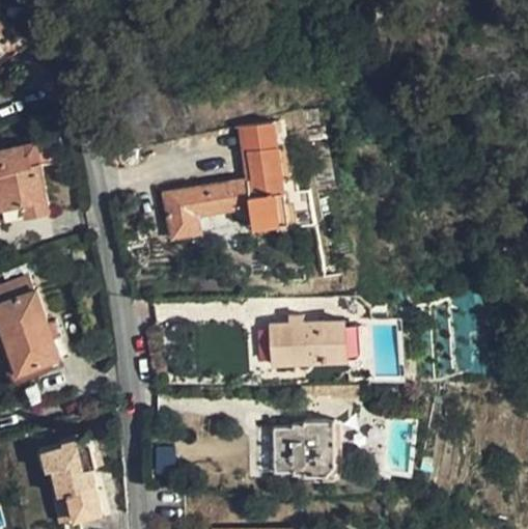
[(0,11),(0,30),(9,25),(0,11)]
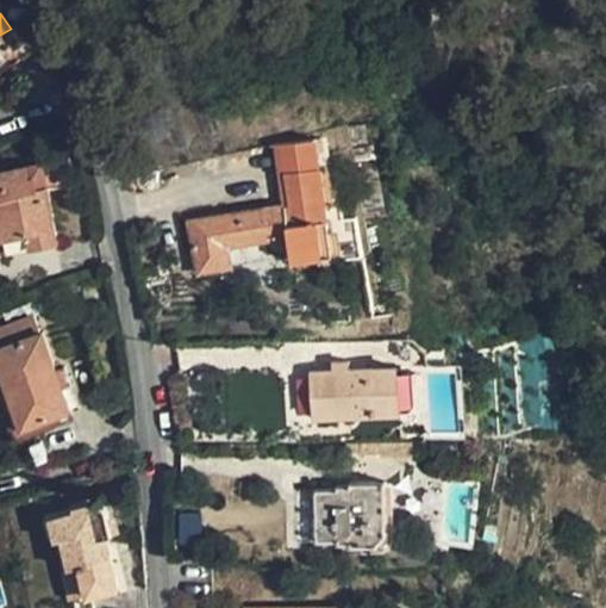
[(0,61),(11,54),(0,38),(0,61)]
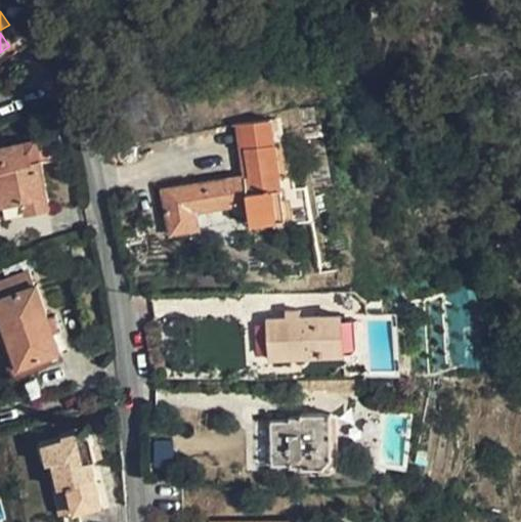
[(243,123),(247,147),(273,144),(269,119),(243,123)]
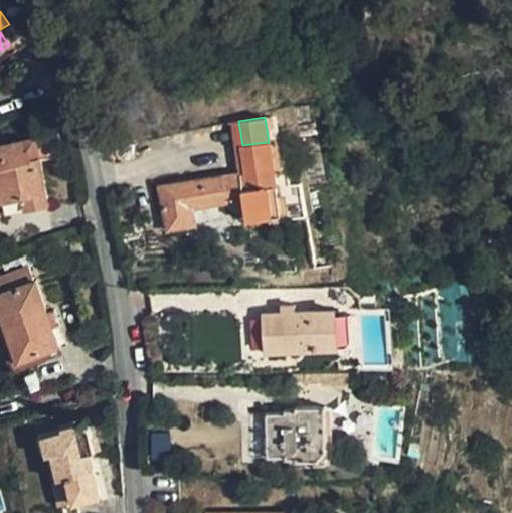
[(0,170),(14,168),(22,210),(47,205),(42,185),(44,185),(34,139),(0,145),(0,170)]
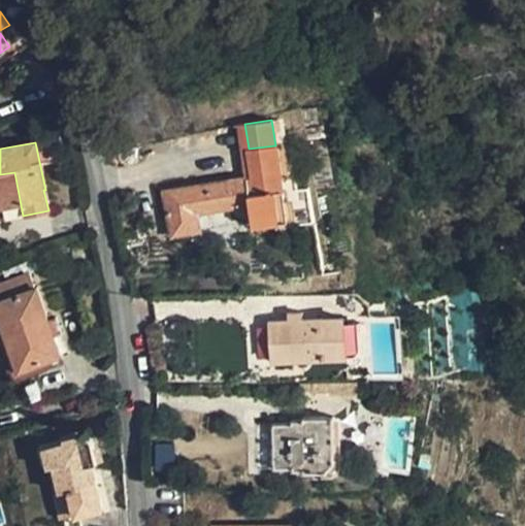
[(253,176),(189,188),(161,193),(170,238),(200,231),(198,217),(250,206),(252,225),(252,227),(286,222),(275,145),(249,149),(253,176)]
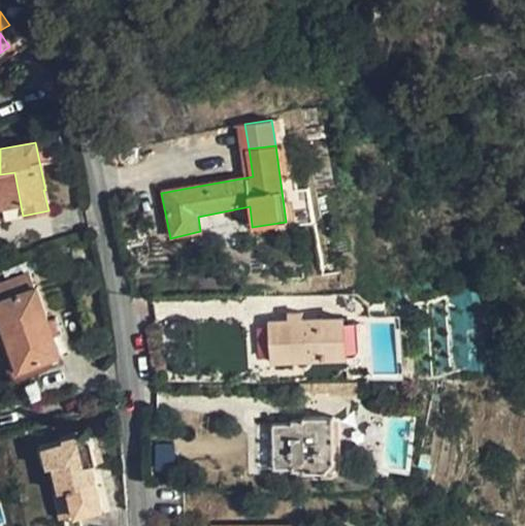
[(0,220),(23,216),(14,172),(0,174),(0,220)]
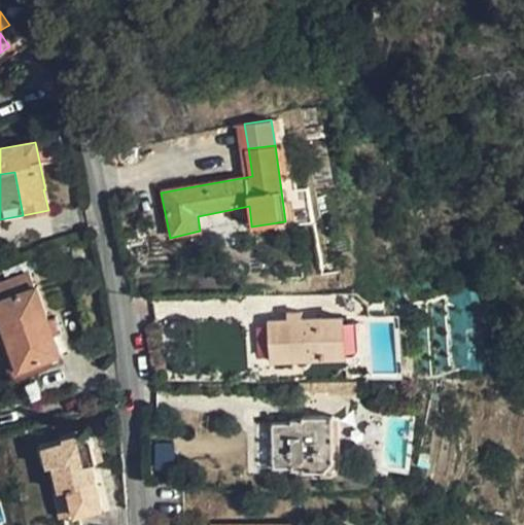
[(159,179),(161,193),(188,187),(186,174),(159,179)]
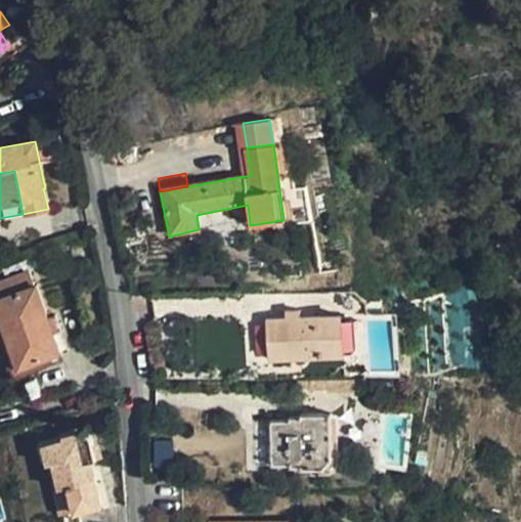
[(197,215),(199,229),(200,231),(250,223),(248,205),(197,215)]
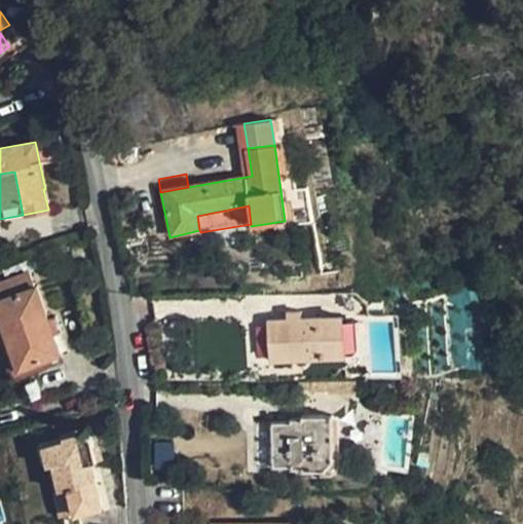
[(50,336),(45,322),(33,289),(0,300),(0,321),(17,370),(58,356),(50,336)]
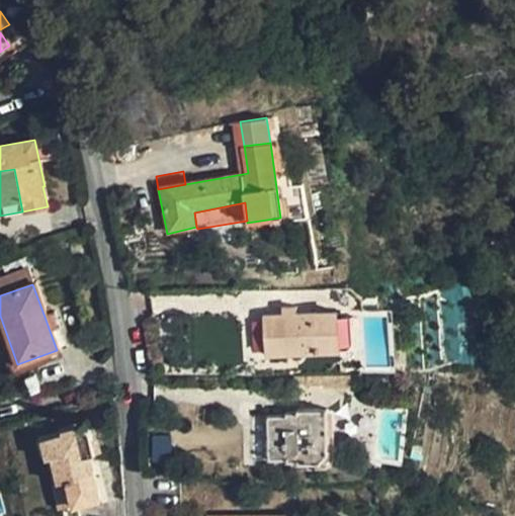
[(279,308),(280,317),(296,315),(295,306),(279,308)]
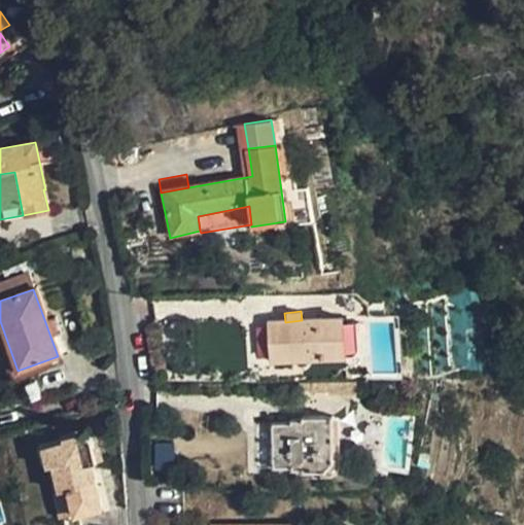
[(342,317),(302,320),(285,322),(268,323),(271,362),(345,356),(342,317)]
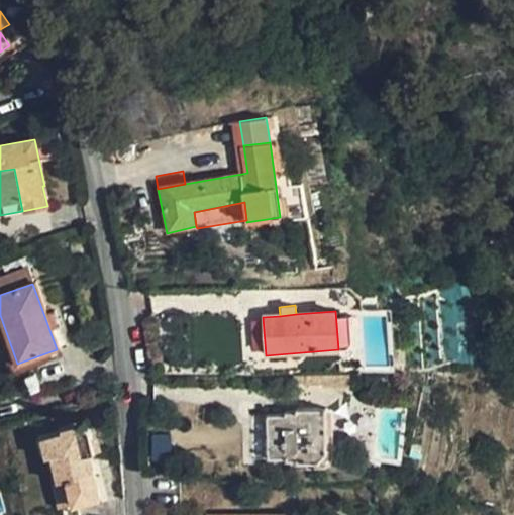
[(53,313),(44,316),(49,330),(58,328),(53,313)]
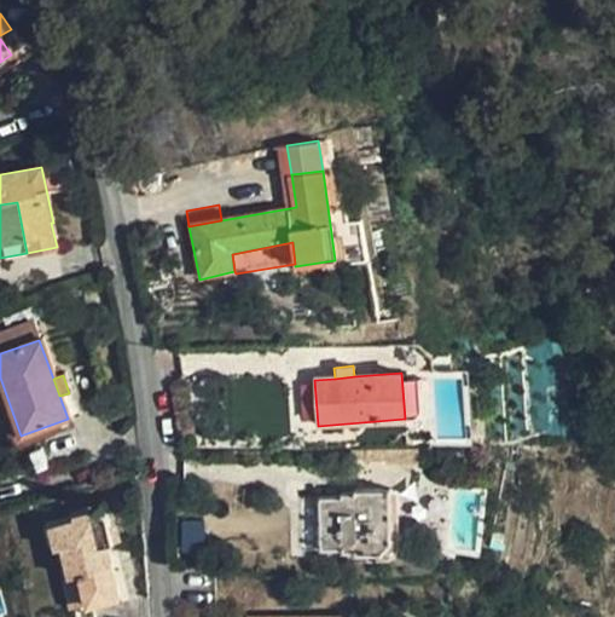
[(381,555),(390,542),(389,490),(354,492),(354,496),(341,496),(341,499),(317,500),(319,552),(342,551),(342,554),(355,553),(355,557),(381,555)]
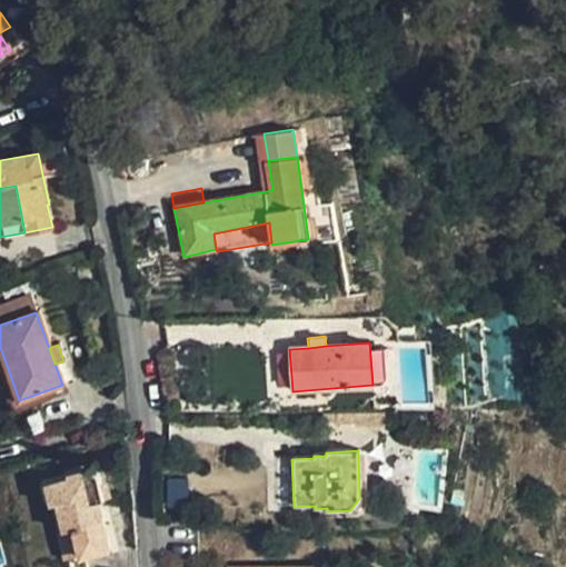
[(96,503),(102,500),(99,491),(96,478),(95,477),(92,475),(91,475),(88,475),(87,476),(83,476),(81,470),(67,474),(66,475),(66,476),(66,478),(47,484),(52,505),(58,504),(65,530),(73,528),(80,556),(107,549),(96,503)]
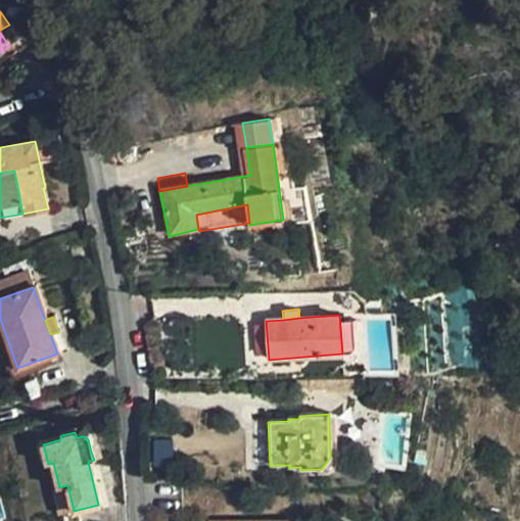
[(91,452),(94,460),(100,459),(97,450),(91,452)]
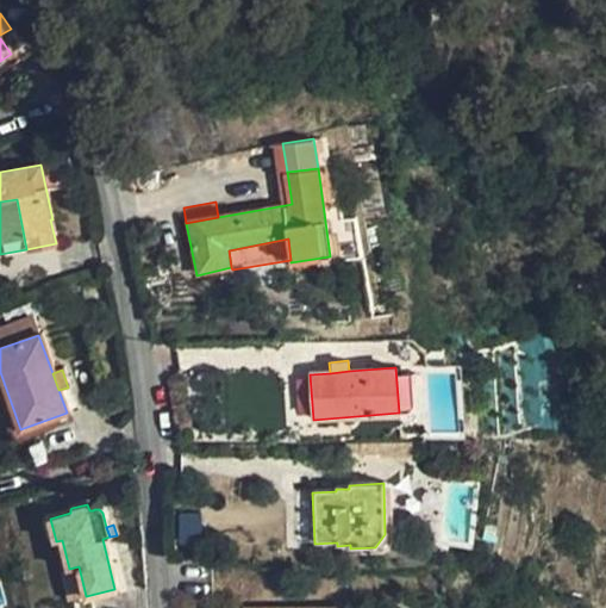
[(66,602),(86,596),(79,566),(69,569),(58,572),(66,602)]
